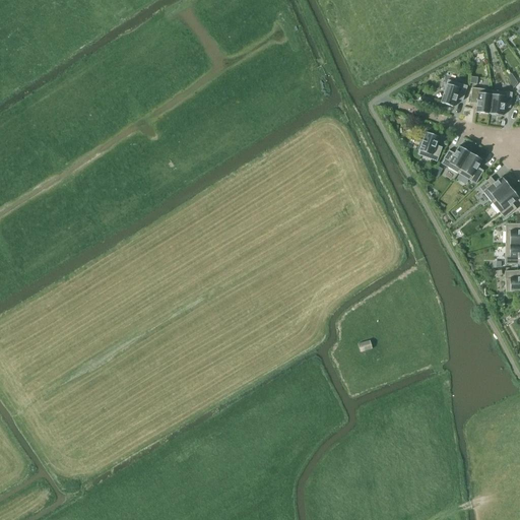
[(463,101),(467,86),(448,80),(441,103),(454,107),(456,99),(463,101)]
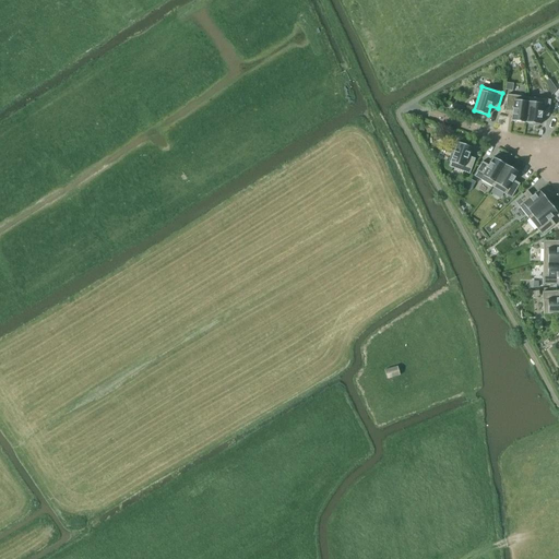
[(511,121),(526,122),(528,97),(508,95),(506,111),(512,111),(511,121)]
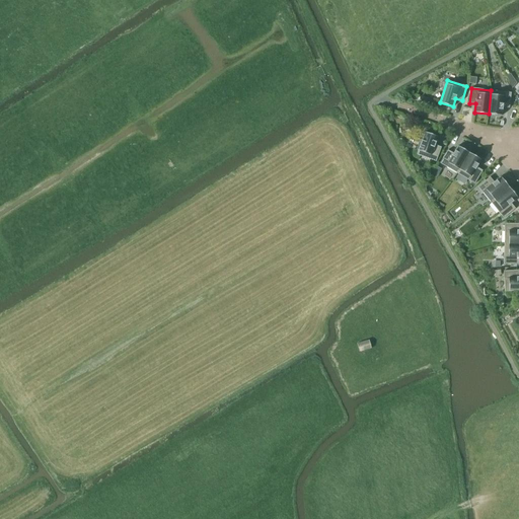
[(503,107),(509,107),(511,92),(491,90),(489,114),(502,116),(503,107)]
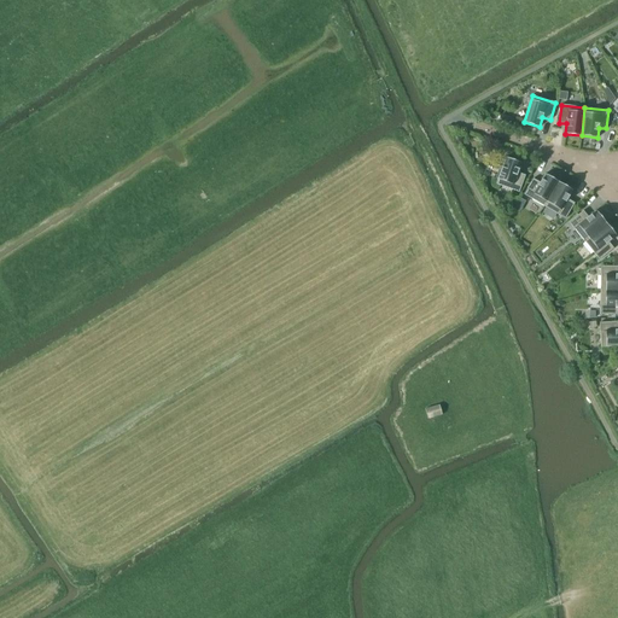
[(508,127),(512,118),(501,115),(499,123),(508,127)]
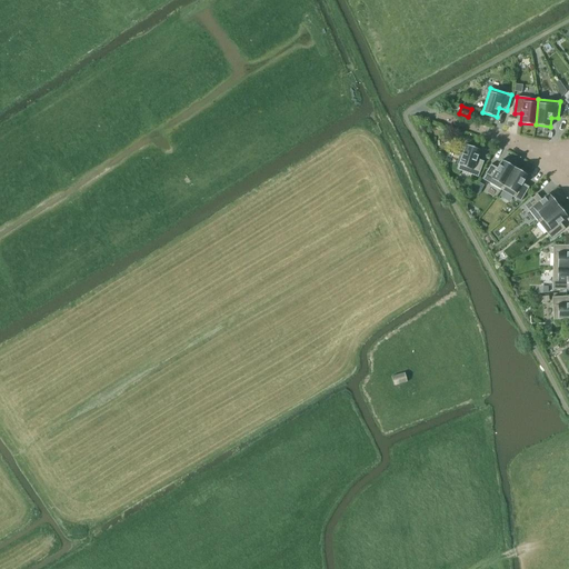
[(477,159),(480,150),(466,145),(457,169),(478,177),(483,161),(477,159)]
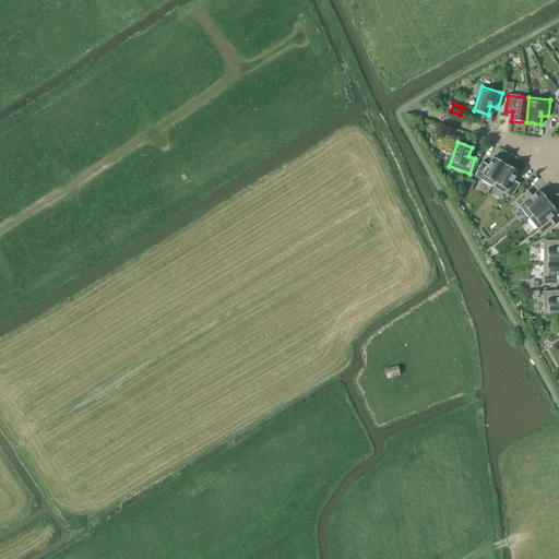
[(474,176),(492,187),(506,165),(492,157),(488,165),(483,162),(474,176)]
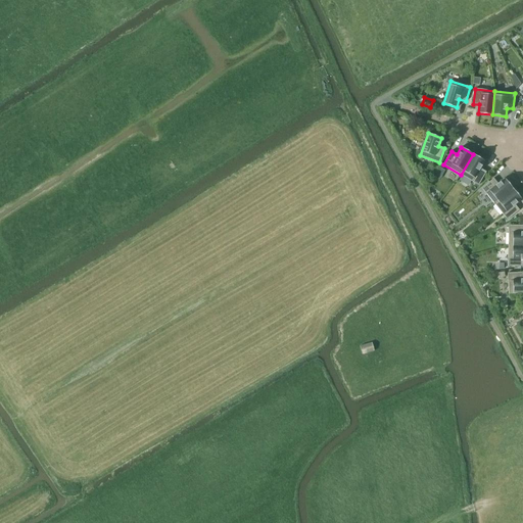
[(478,185),(486,172),(480,169),(485,161),(473,154),(461,175),(478,185)]
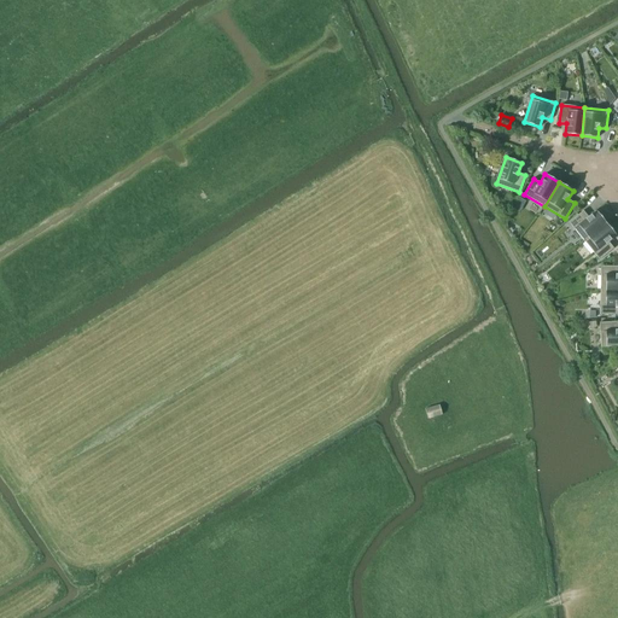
[(596,210),(588,217),(583,210),(569,222),(584,242),(606,223),(596,210)]
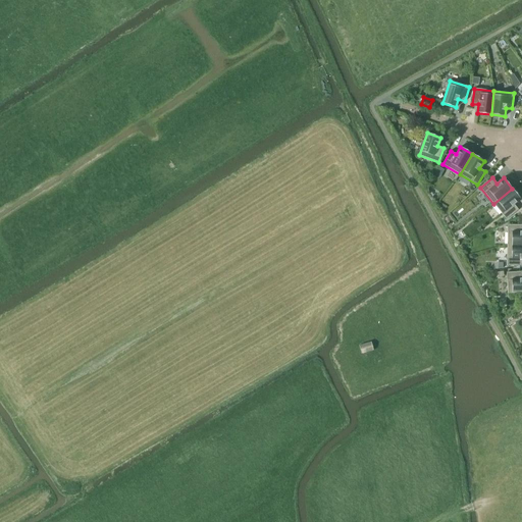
[(493,204),(507,219),(518,210),(514,204),(521,199),(512,189),(493,204)]
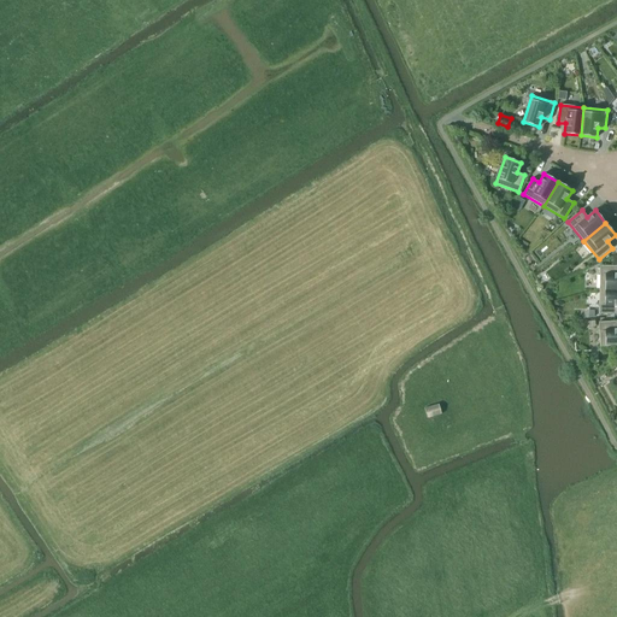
[(616,265),(600,265),(599,289),(616,289),(616,265)]
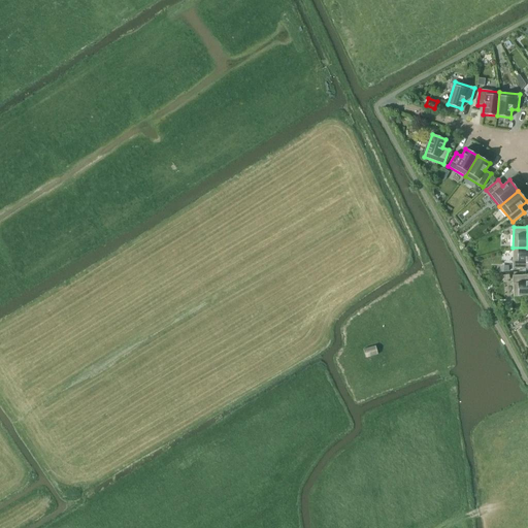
[(527,248),(513,248),(513,268),(527,268),(527,248)]
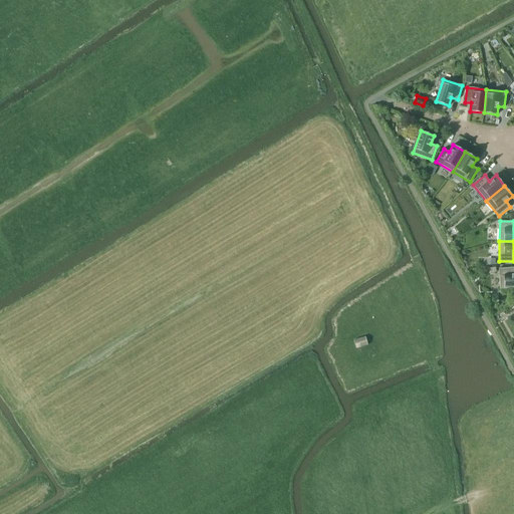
[(513,267),(499,268),(500,289),(513,288),(513,267)]
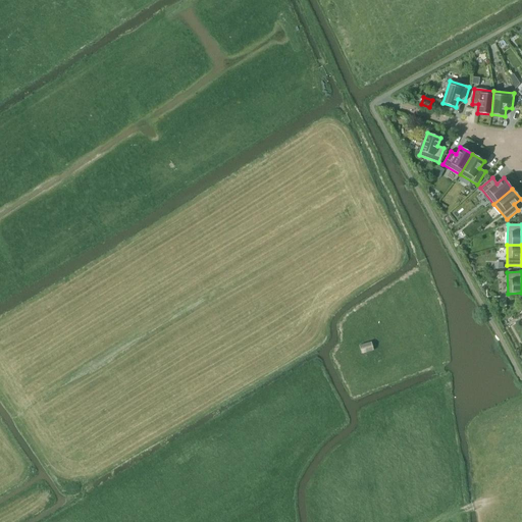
[(371,342),(360,345),(362,354),(374,350),(371,342)]
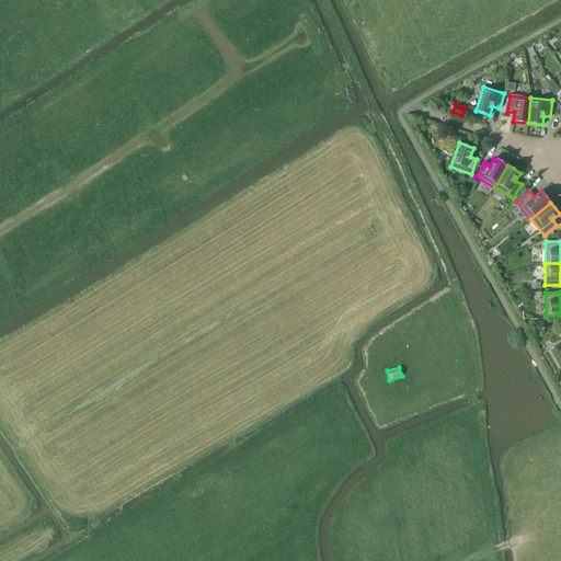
All buildings are outlined.
